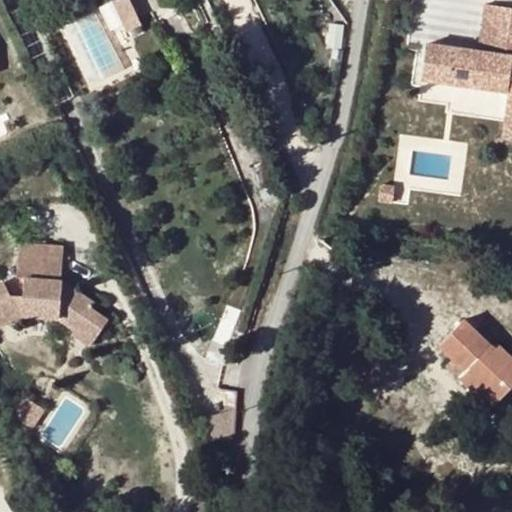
[(114,0),(103,7),(119,35),(145,19),(132,0),(114,0)]
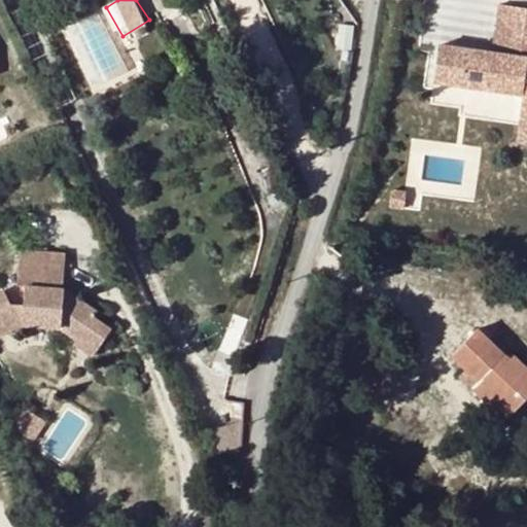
[(526,8),(499,4),(495,33),(526,37),(526,8)]
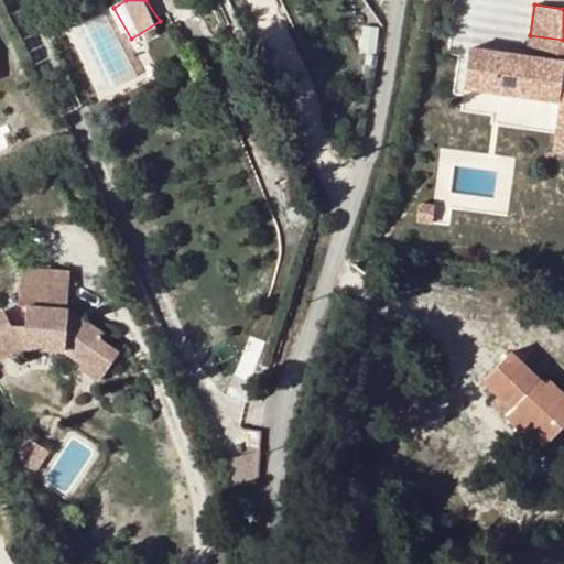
[(563,40),(530,35),(527,56),(563,62),(563,40)]
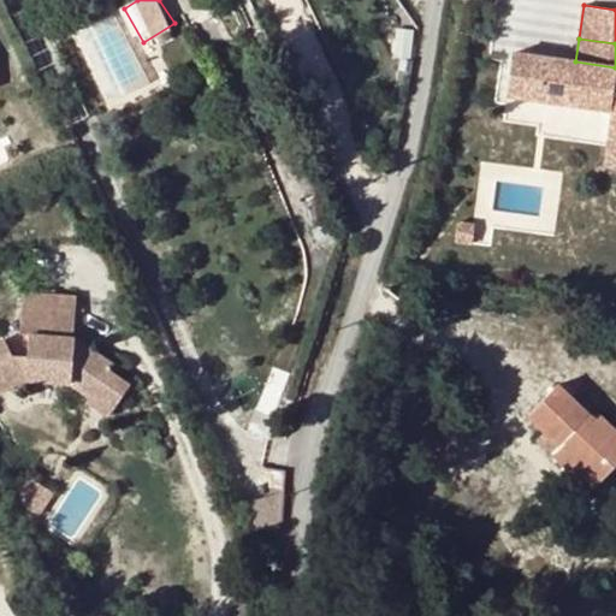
[(612,111),(615,111),(615,67),(575,61),(514,53),(507,96),(612,111)]
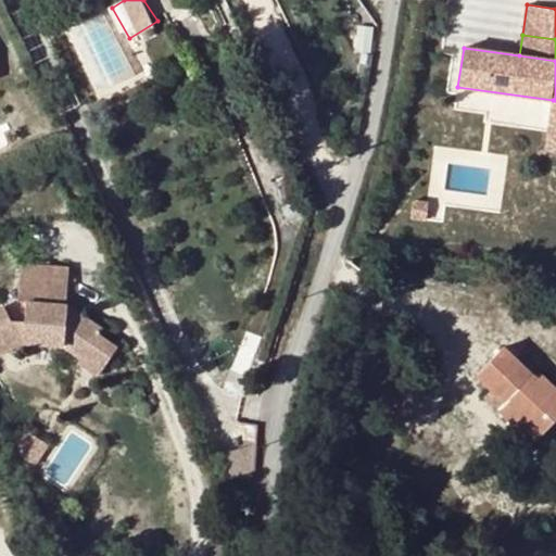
[(555,100),(553,100),(545,151),(555,152),(555,100)]
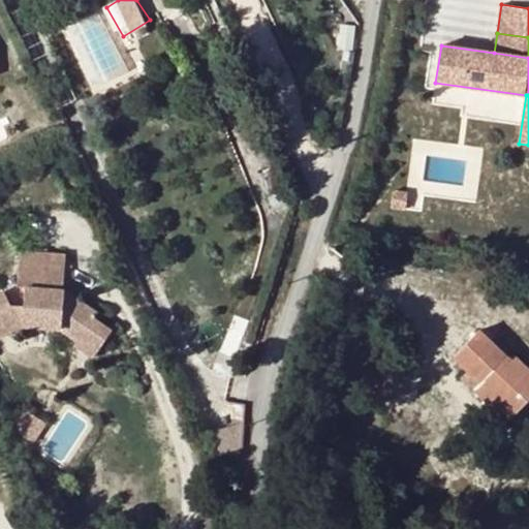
[(408,193),(393,191),(391,209),(406,211),(408,193)]
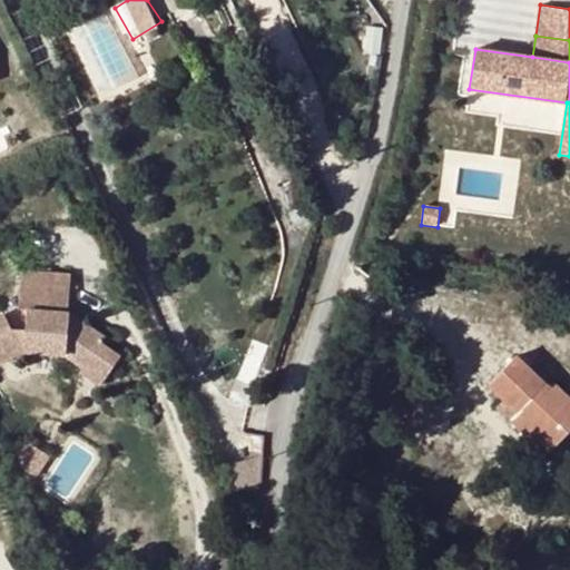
[(76,271),(27,265),(21,304),(31,305),(30,325),(16,325),(8,308),(0,312),(0,354),(23,344),(69,350),(86,359),(82,367),(102,377),(120,350),(101,337),(104,333),(72,312),(76,271)]
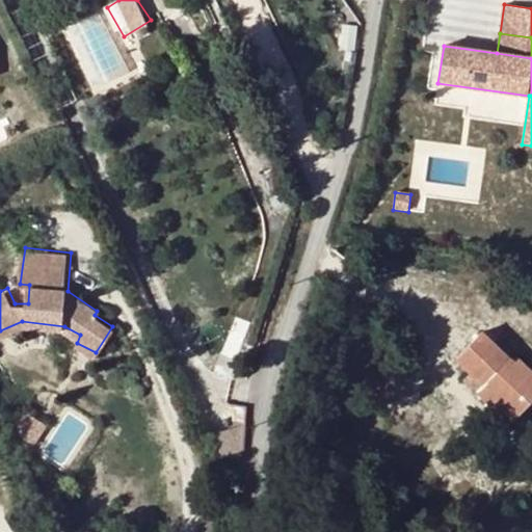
[(511,419),(531,397),(531,371),(516,356),(513,361),(481,330),(454,358),(469,372),(461,378),(490,406),(495,402),(511,419)]
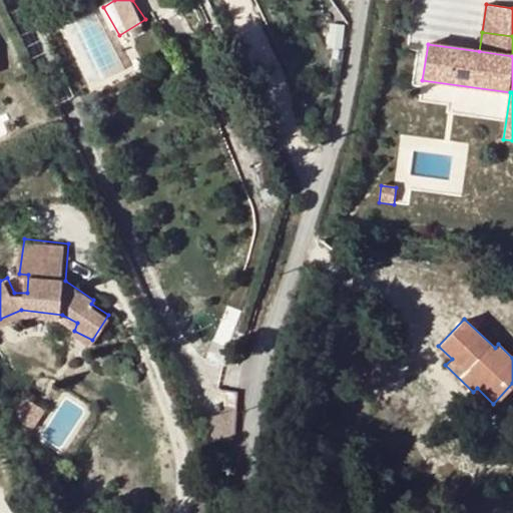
[(234,450),(224,450),(224,460),(234,460),(234,450)]
